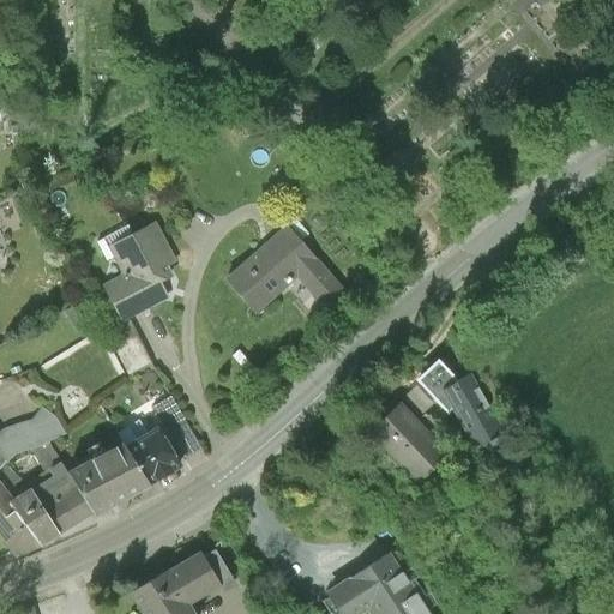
[(178,265),(156,226),(108,250),(122,277),(102,288),(121,325),(170,299),(167,292),(176,286),(168,270),(178,265)]
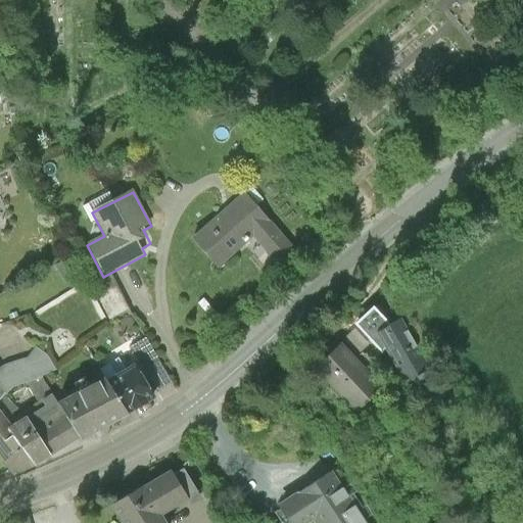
[(295,254),(242,194),(189,240),(215,270),(250,239),(277,270),(295,254)]
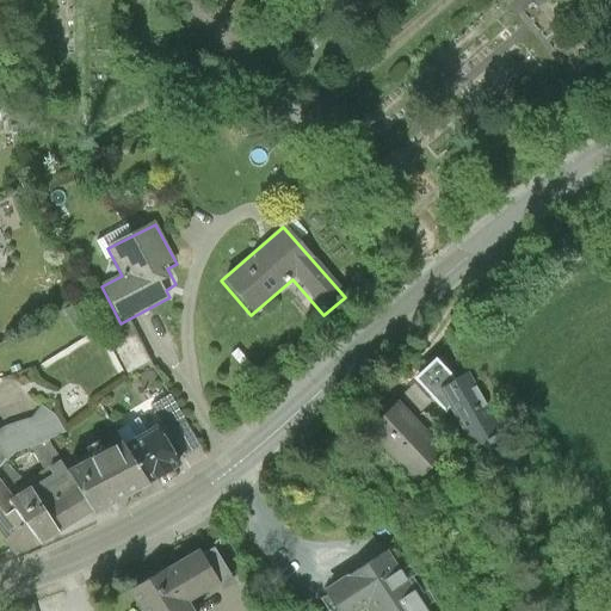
[(91,323),(80,306),(65,314),(75,333),(91,323)]
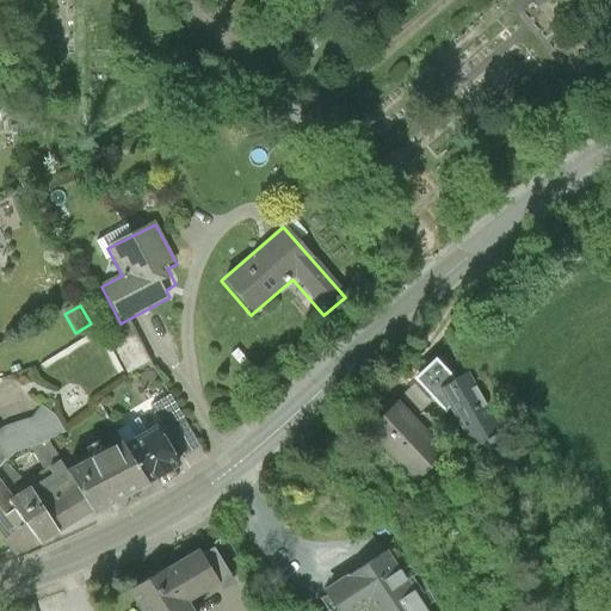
[(149,358),(129,322),(106,335),(127,371),(149,358)]
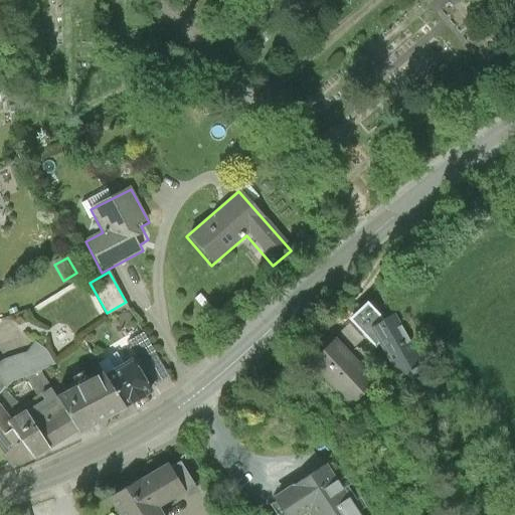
[(382,318),(366,301),(347,318),(373,347),(378,343),(397,377),(408,371),(410,373),(416,369),(414,367),(421,363),(392,312),(382,318)]
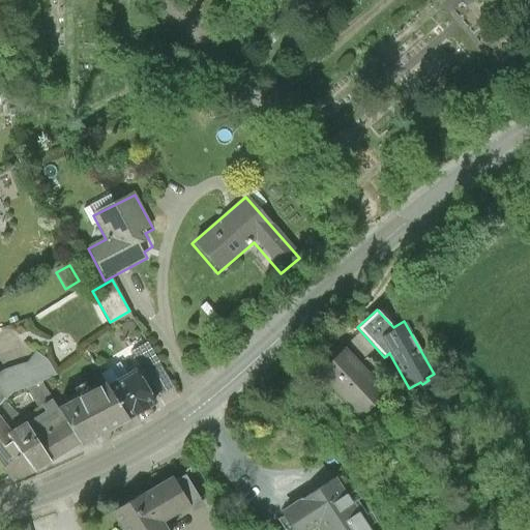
[(147,345),(133,354),(158,396),(173,387),(147,345)]
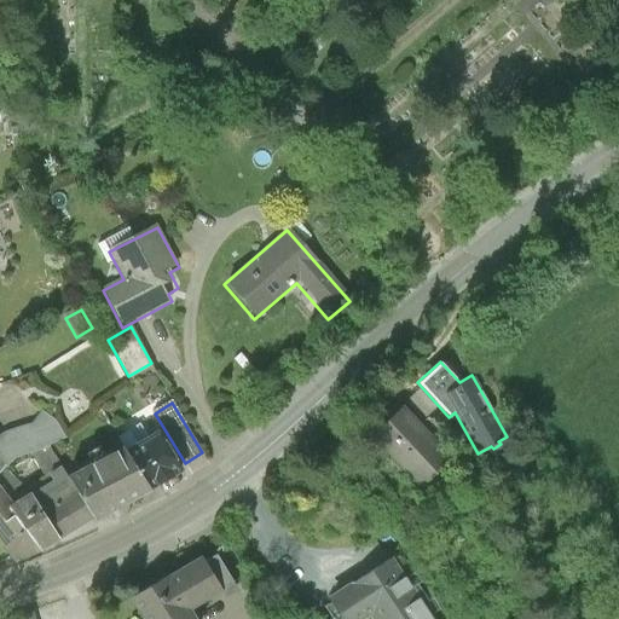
[(447,457),(401,408),(372,434),(418,484),(447,457)]
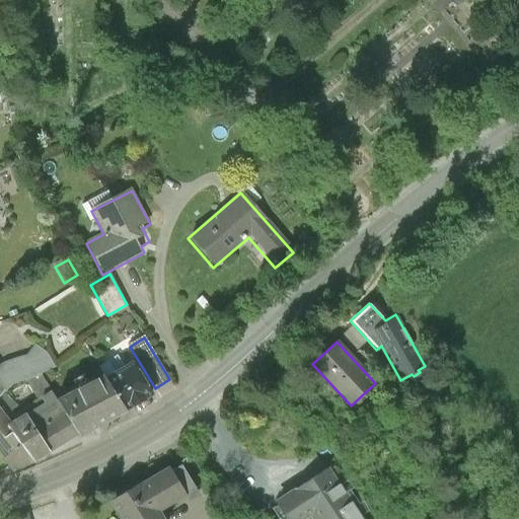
[(6,363),(0,367),(0,392),(3,388),(5,390),(12,384),(41,376),(41,374),(54,370),(48,354),(35,347),(27,358),(6,363)]
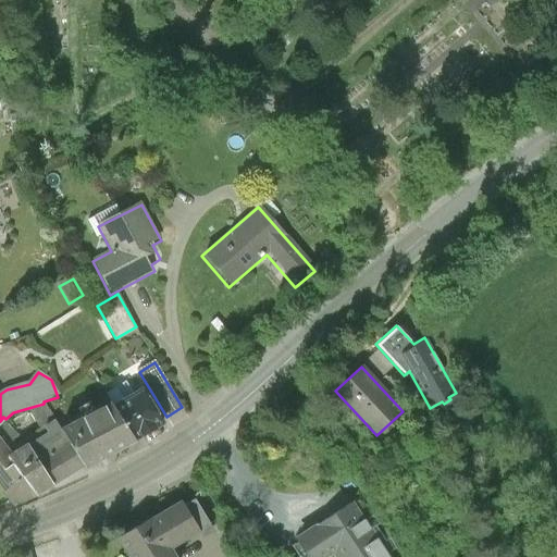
[(148,401),(141,390),(133,395),(125,382),(106,393),(112,403),(133,438),(160,422),(151,407),(157,404),(153,397),(148,401)]
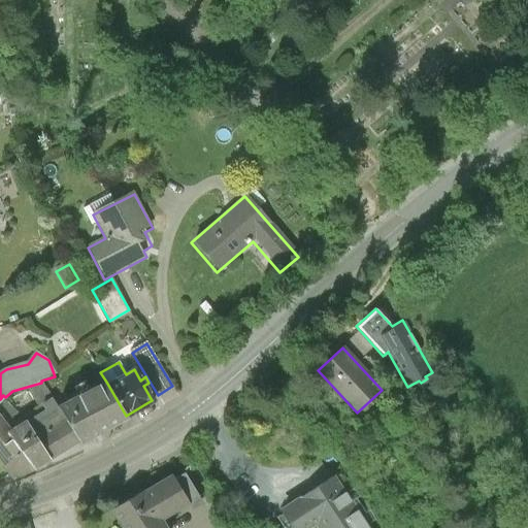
[(126,416),(106,382),(72,400),(92,435),(126,416)]
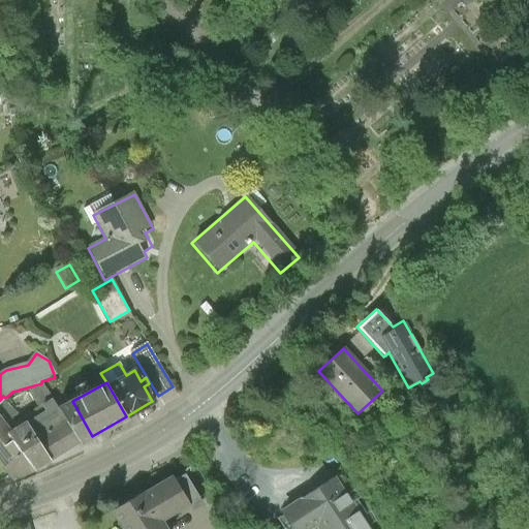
[(5,398),(3,396),(0,400),(0,419),(1,421),(17,411),(14,409),(5,398)]
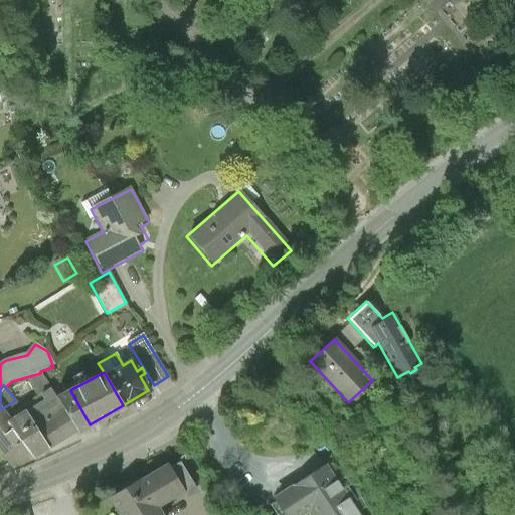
[(90,424),(70,390),(56,398),(63,410),(75,433),(90,424)]
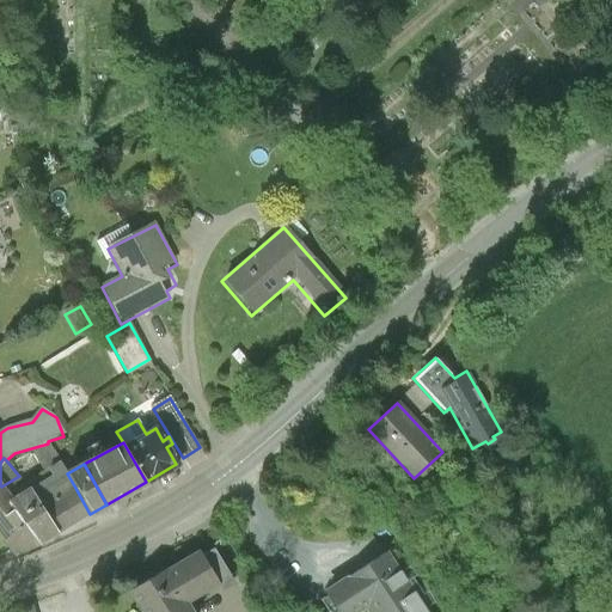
[(66,494),(54,477),(31,491),(59,532),(75,522),(60,497),(66,494)]
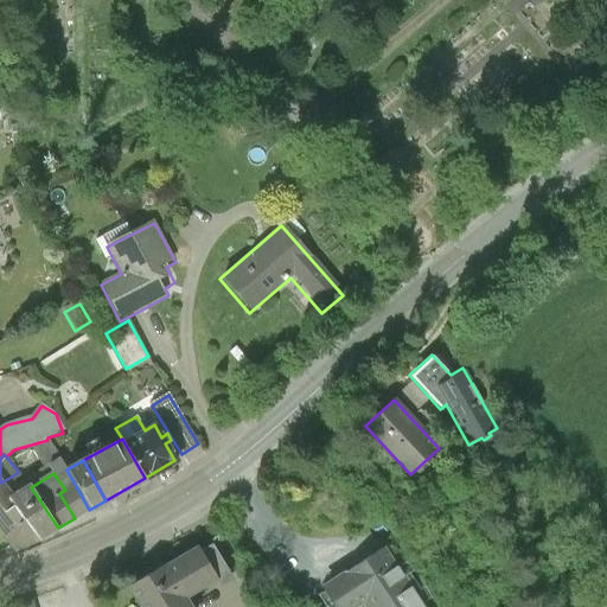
[(1,483),(0,481),(0,531),(16,553),(36,542),(8,500),(13,498),(1,483)]
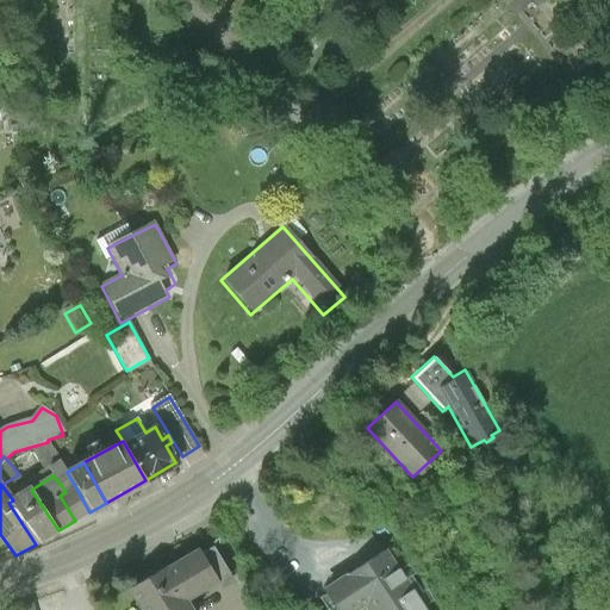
[(89,512),(75,486),(66,492),(60,496),(75,521),(89,512)]
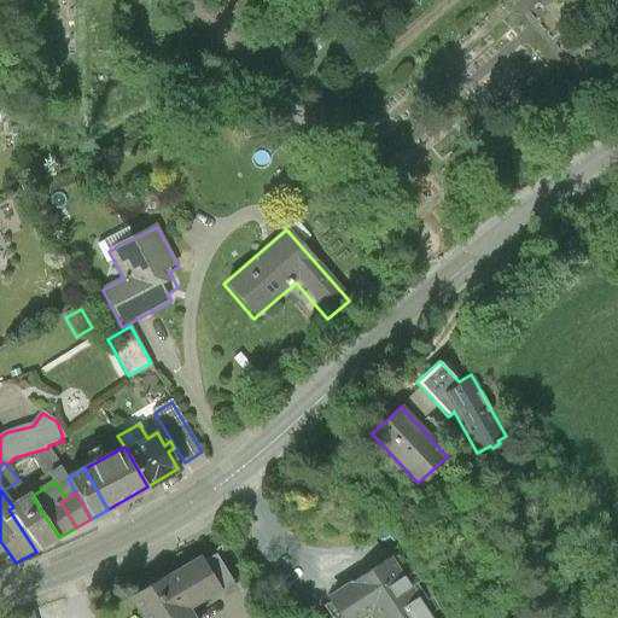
[(59,537),(31,496),(31,495),(13,507),(9,509),(36,552),(59,537)]
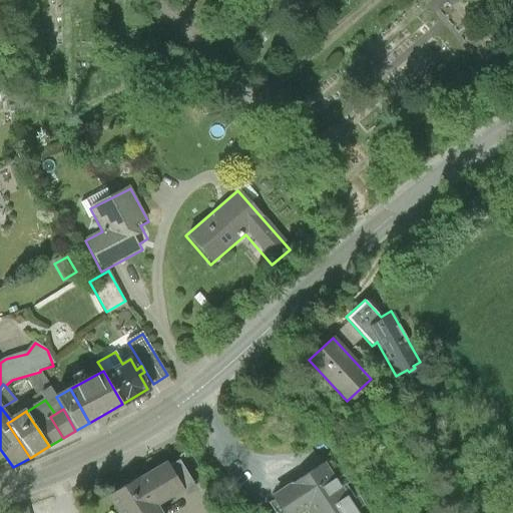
[(359,512),(325,458),(273,490),(287,512),(298,512),(307,508),(310,512),(359,512)]
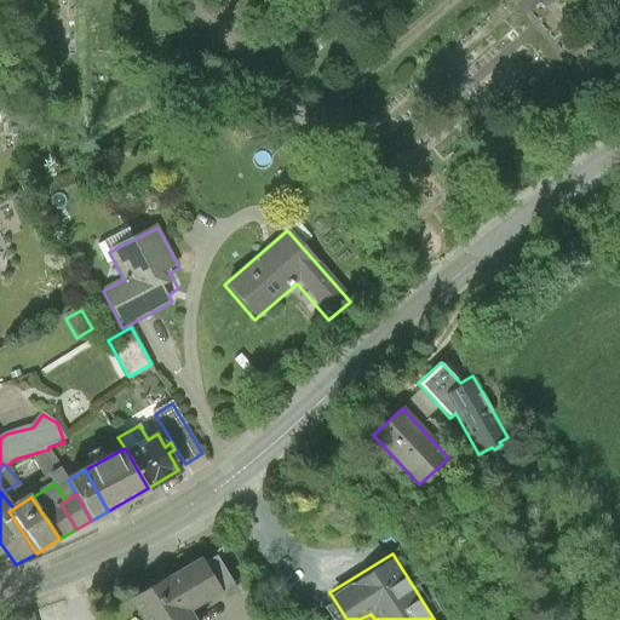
[(195,619),(190,610),(235,584),(218,556),(205,562),(202,558),(170,577),(168,575),(130,598),(143,619),(195,619)]
